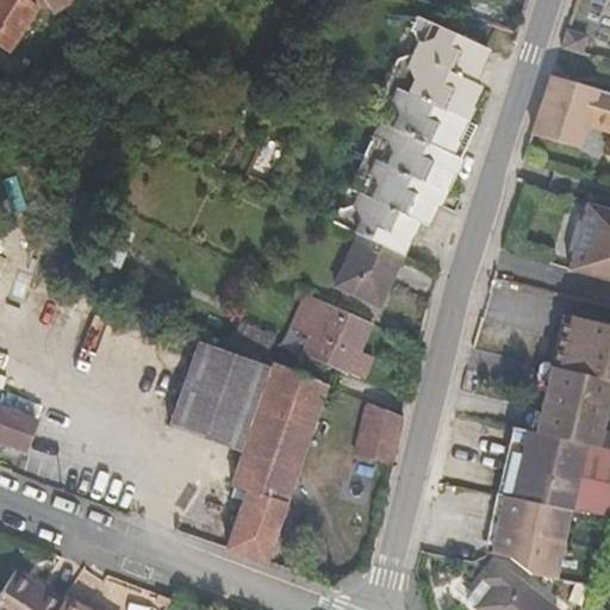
[(37,8),(24,0),(0,0),(0,45),(8,51),(37,8)]
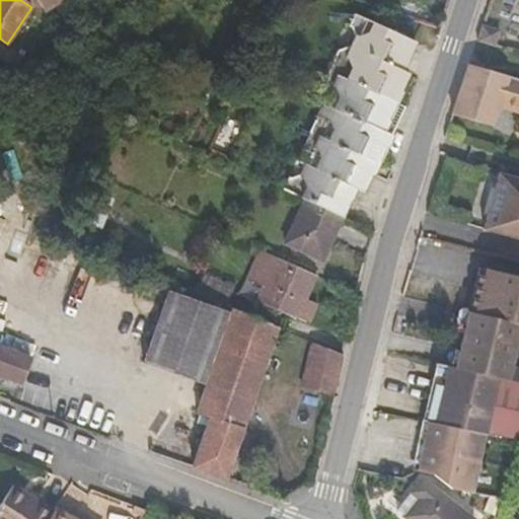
[(36,0),(46,12),(65,0),(36,0)]
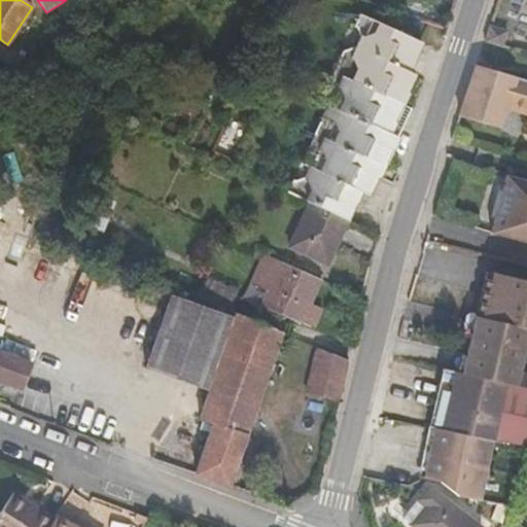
[(345,219),(346,220),(358,191),(369,197),(378,175),(372,172),(375,164),(382,167),(385,168),(398,137),(411,110),(399,105),(413,75),(405,71),(417,43),(357,14),(352,26),(355,28),(358,37),(354,46),(340,53),(318,100),(325,104),(299,164),(308,168),(305,177),(293,181),(291,179),(285,192),(307,203),(345,219)]
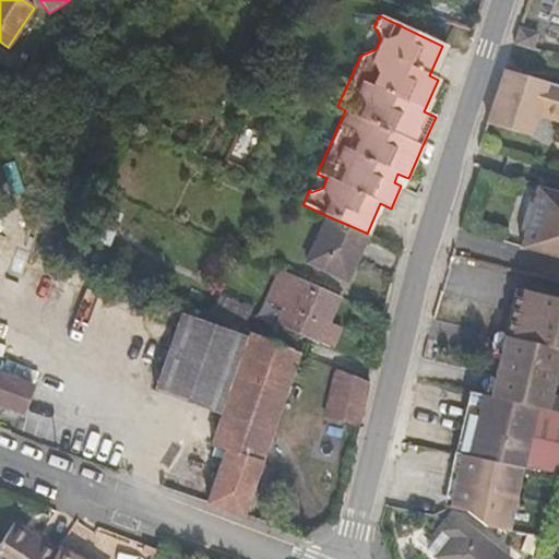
[(514,44),(534,49),(538,31),(521,25),(514,44)]
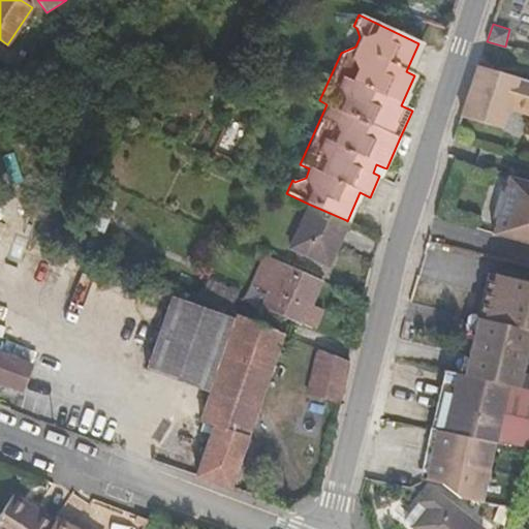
[(528,80),(478,66),(468,98),(506,110),(509,101),(528,106),(528,80)]
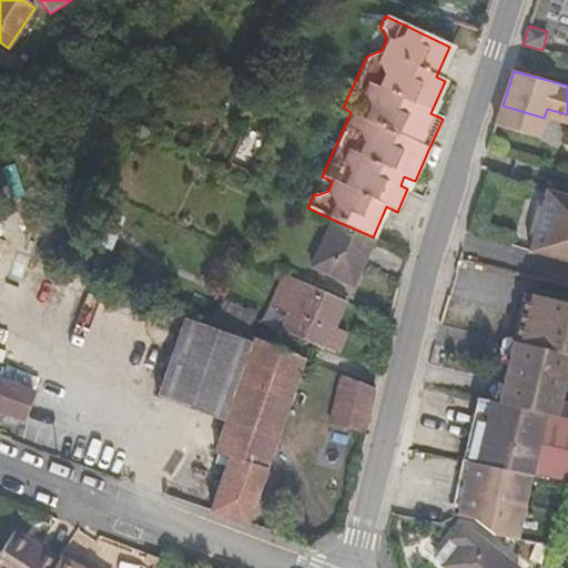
[(503,105),(496,125),(537,138),(544,118),(503,105)]
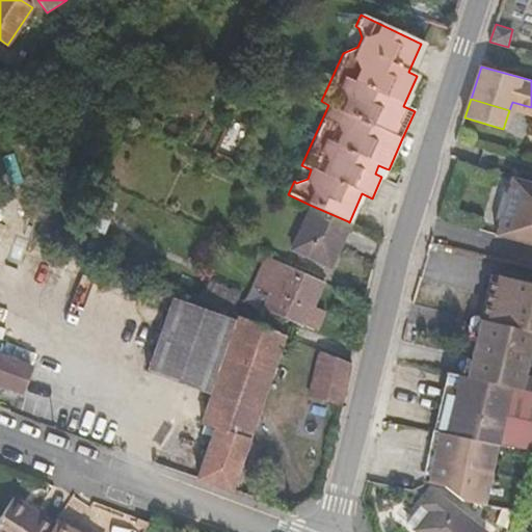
[(531,107),(512,102),(509,110),(531,116),(531,107)]
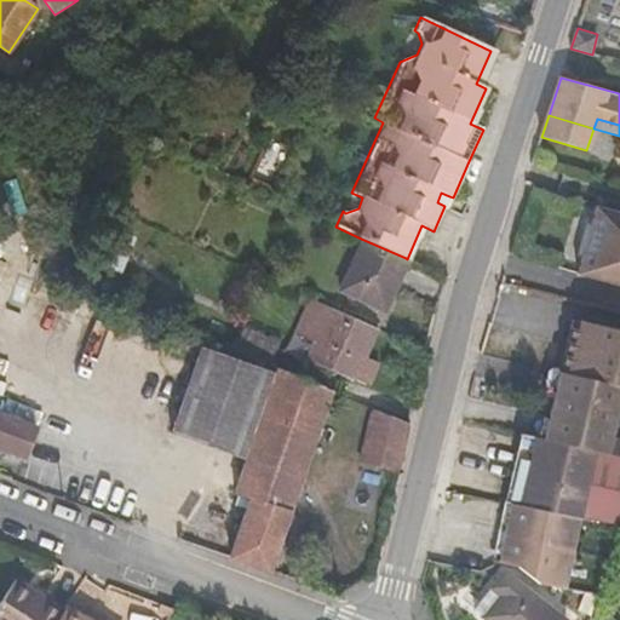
[(437,202),(445,206),(449,196),(441,193),(437,202)]
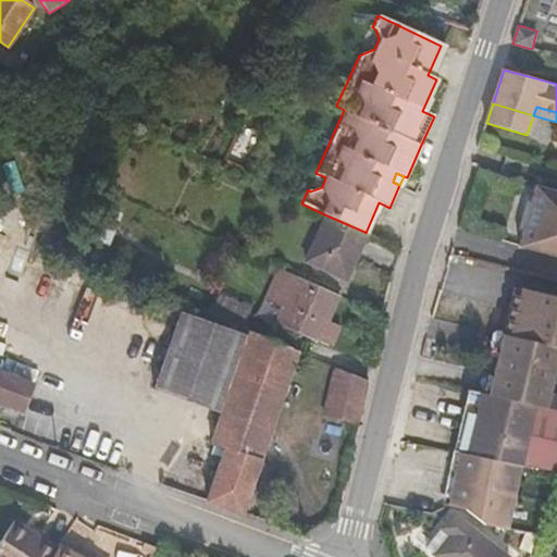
[(556,192),(536,186),(519,248),(556,259),(556,192)]
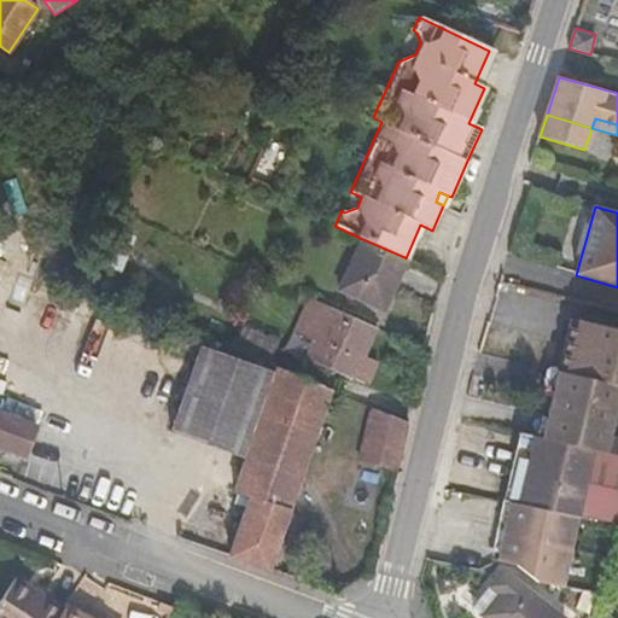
[(133,238),(118,231),(104,263),(118,269),(133,238)]
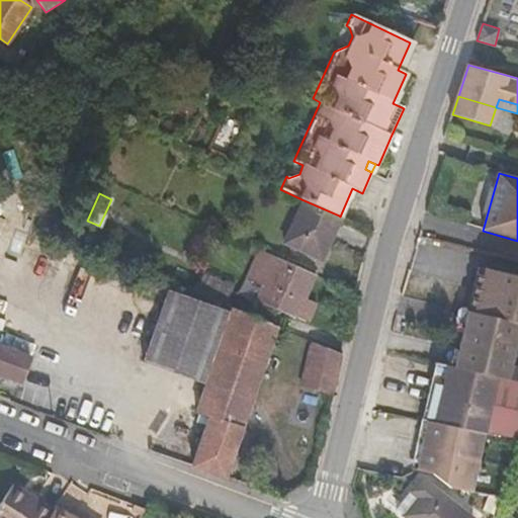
[(339,216),(301,199),(282,244),(319,260),(339,216)]
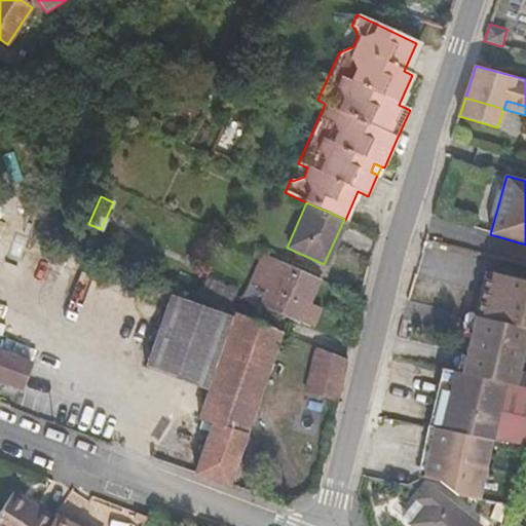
[(317,276),(261,252),(247,284),(265,292),(259,305),(297,322),(298,320),(311,326),(320,307),(306,301),(317,276)]
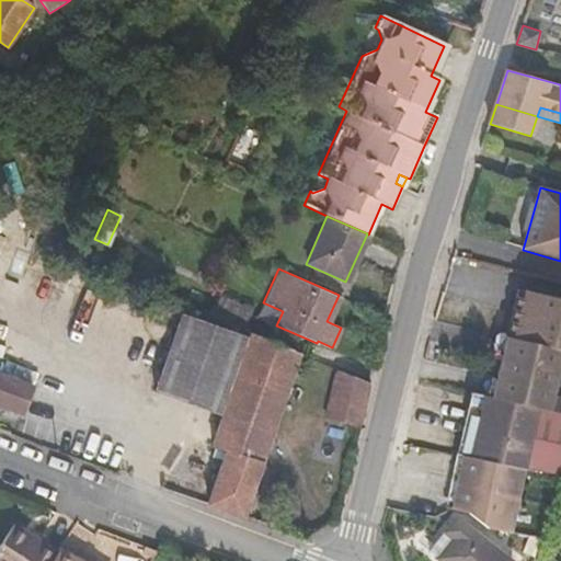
[(517,289),(506,338),(560,348),(560,300),(560,306),(548,304),(550,296),(517,289)]
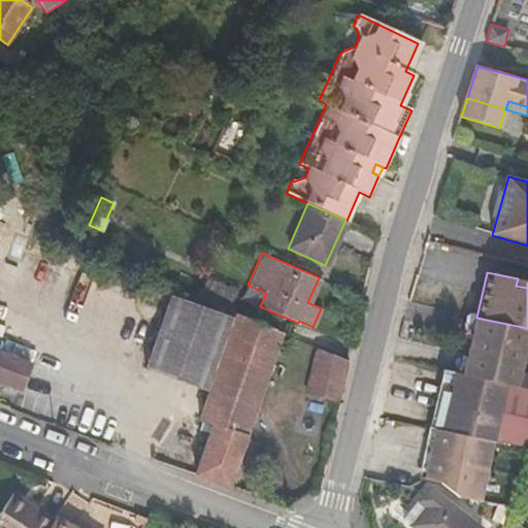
[(527,281),(518,278),(516,286),(527,288),(527,283),(527,281)]
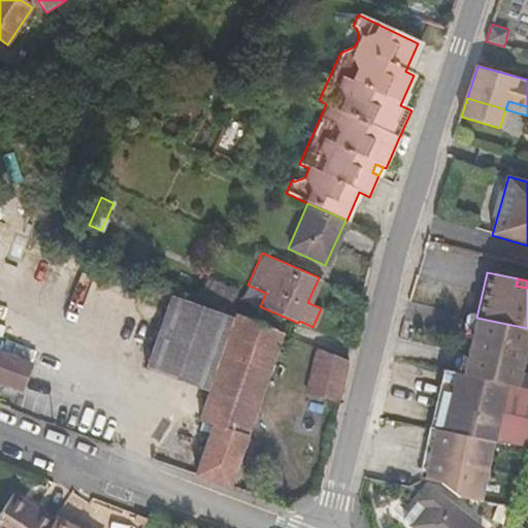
[(177,287),(149,367),(211,390),(238,314),(177,287)]
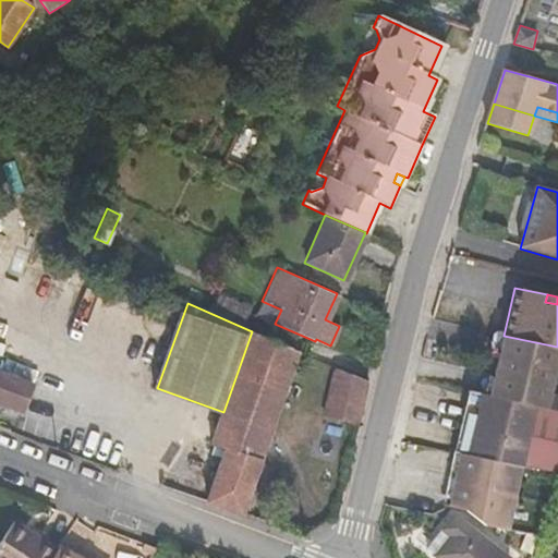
[(299,351),(252,331),(223,412),(273,429),(299,351)]
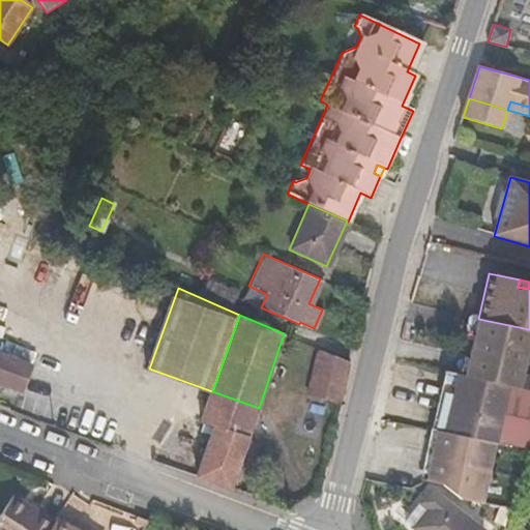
[(529,344),(529,329),(478,319),(466,376),(529,388),(529,371),(525,370),(529,344)]
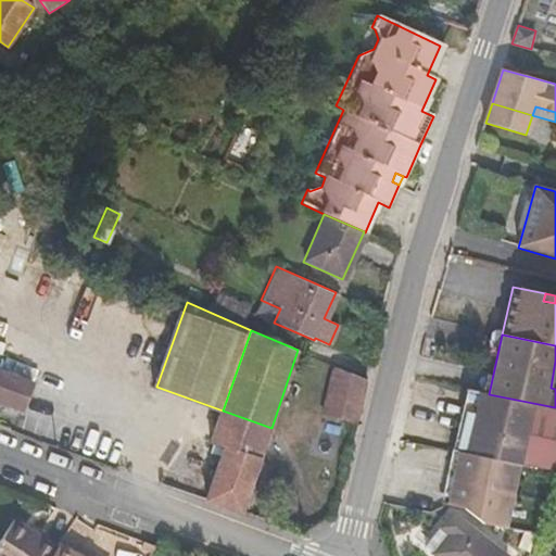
[(368,380),(336,366),(324,413),(357,421),(368,380)]
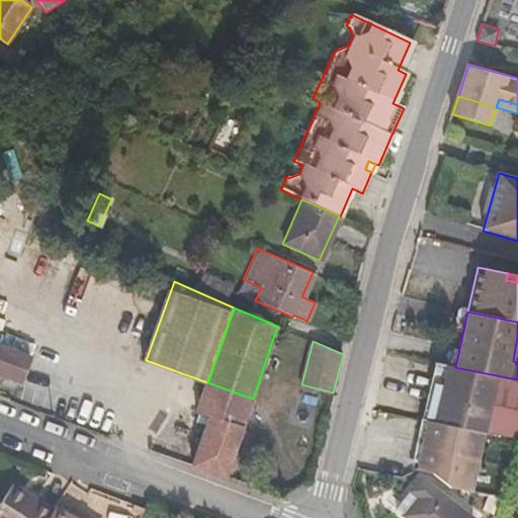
[(30,357),(0,345),(0,373),(22,381),(30,357)]
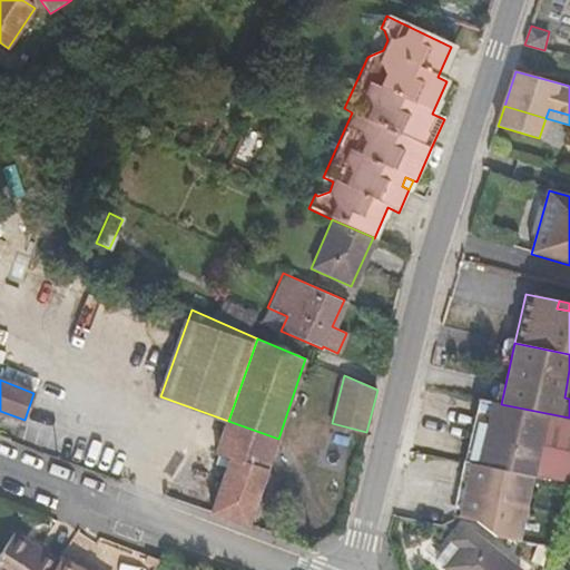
[(490,401),(479,399),(475,414),(485,418),(490,401)]
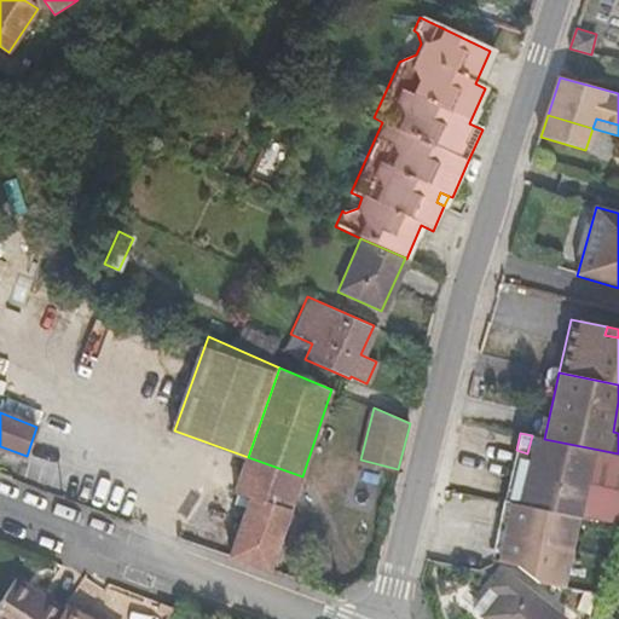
[(504,503),(507,503),(577,518),(618,525),(618,453),(544,439),(532,435),(527,453),(516,450),(504,503)]
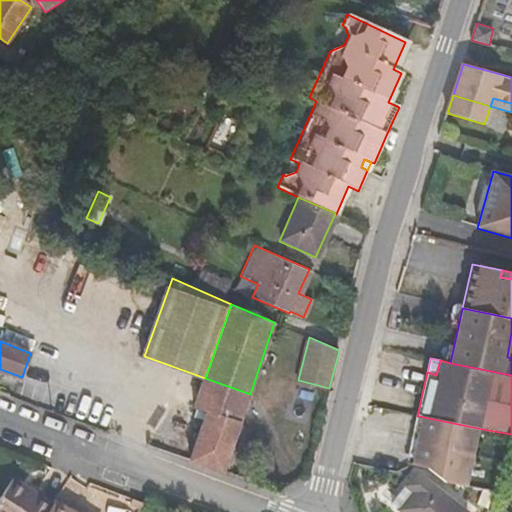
[(250,394),(205,378),(194,407),(207,412),(208,409),(240,421),(250,394)]
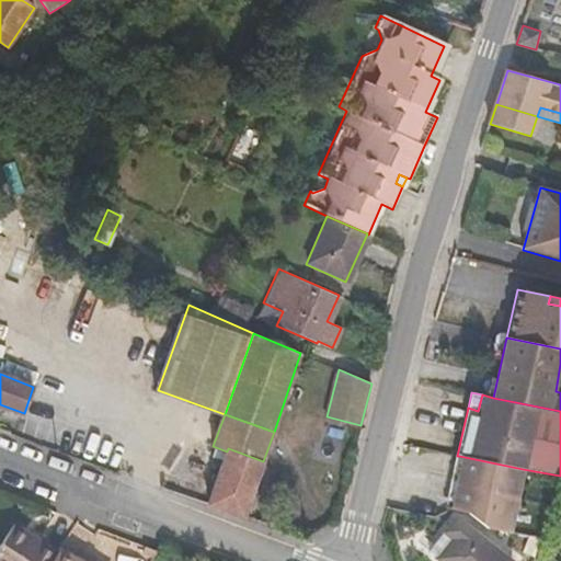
[(228,448),(227,451),(208,503),(244,515),(263,461),(228,448)]
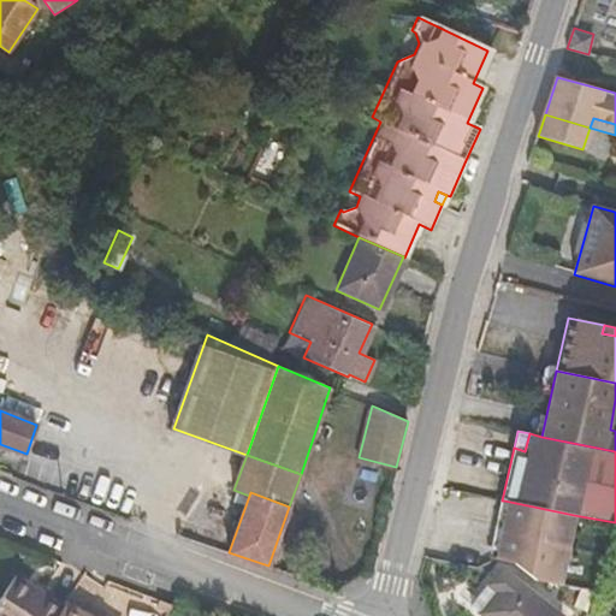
[(504,501),(502,501),(498,499),(486,558),(489,558),(492,560),(504,501)]
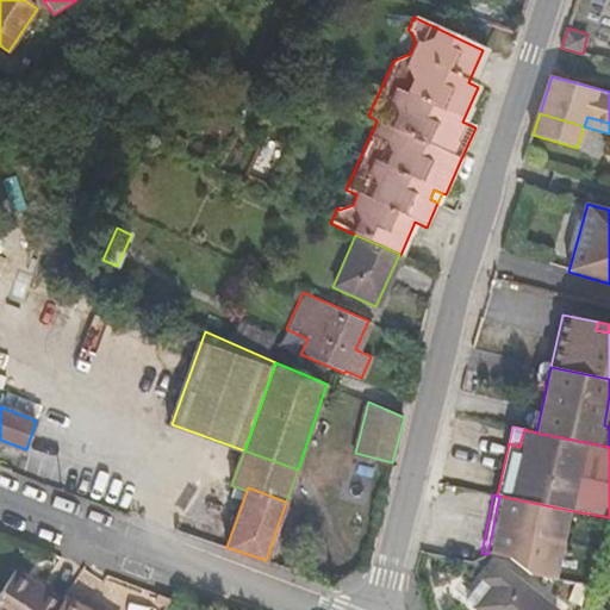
[(499,496),(487,554),(508,558),(527,574),(553,579),(568,510),(499,496)]
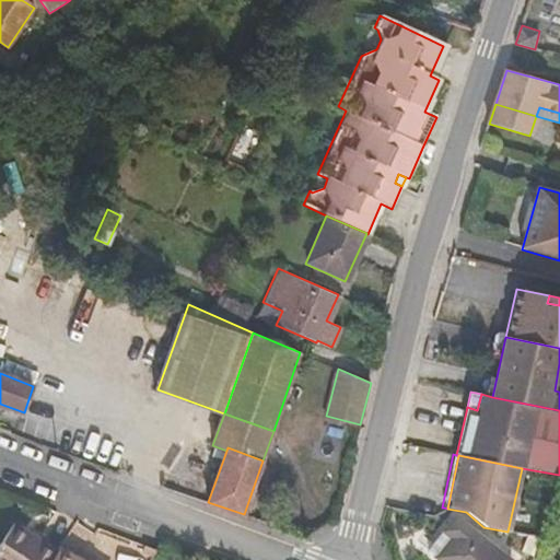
[(443,529),(452,537),(438,556),(442,559),(510,559),(455,514),(443,529)]
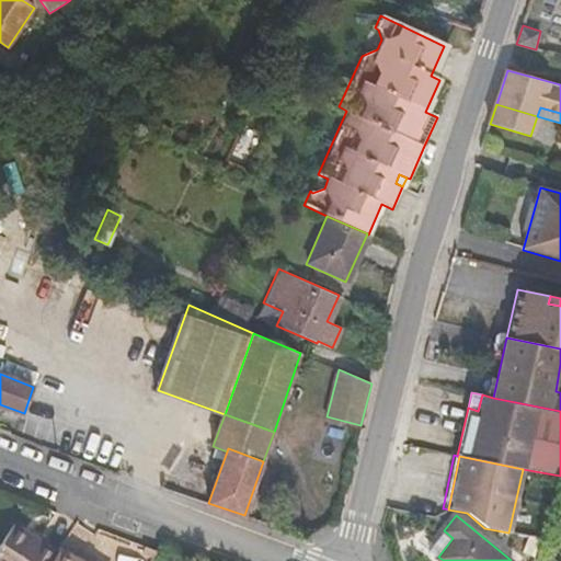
[(14,527),(0,548),(0,560),(54,560),(57,556),(14,527)]
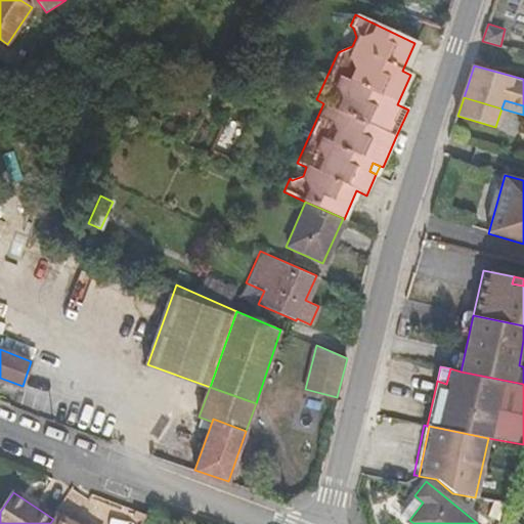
[(415,495),(399,513),(409,520),(423,503),(415,495)]
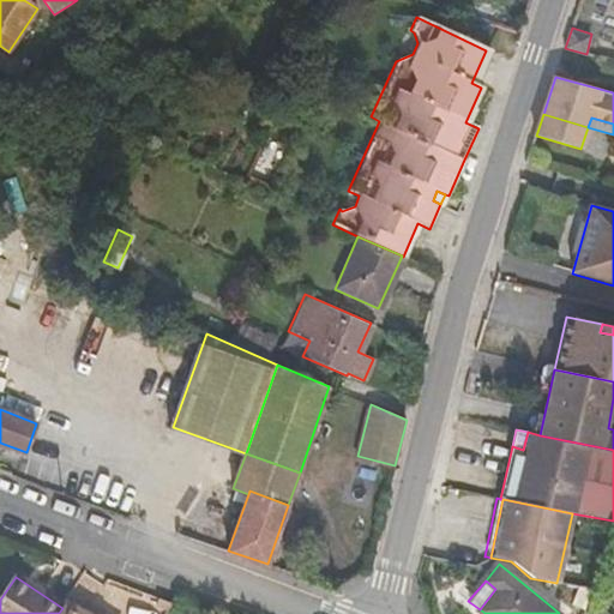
[(62,608),(59,613),(83,613),(67,603),(62,608)]
